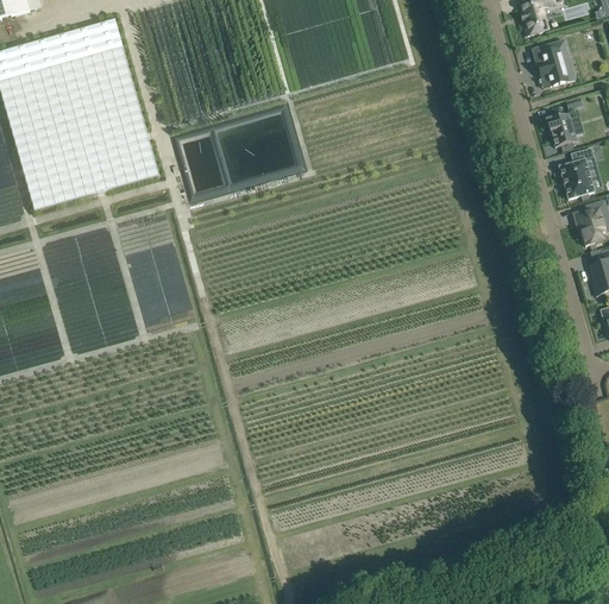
[(0,0),(0,17),(42,5),(41,0),(0,0)]
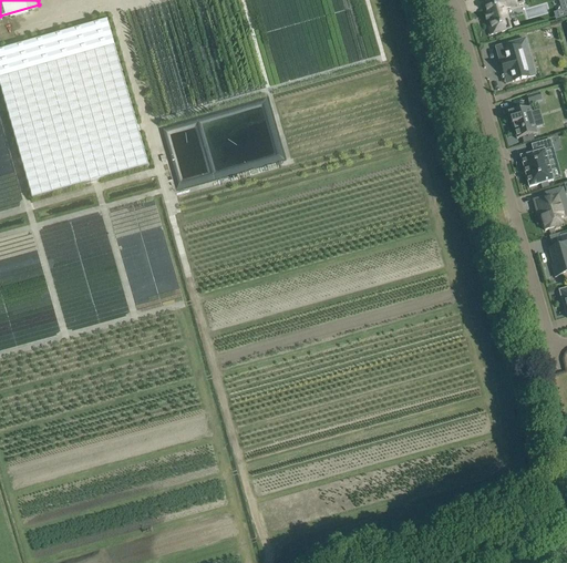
[(484,0),(490,19),(487,19),(491,31),(506,27),(504,17),(507,16),(504,4),(519,0),(484,0)]
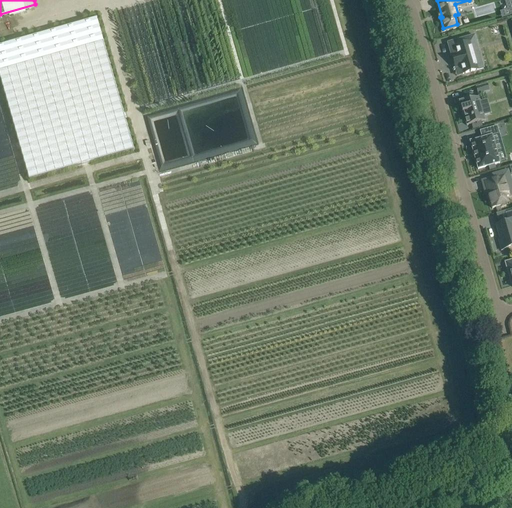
[(96,15),(0,42),(0,74),(29,176),(133,147),(96,15)]
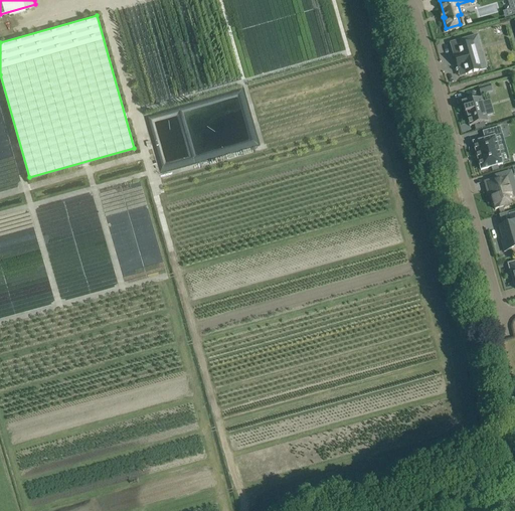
[(465,70),(481,66),(474,44),(480,42),(477,32),(459,37),(460,40),(457,41),(460,52),(456,53),(459,62),(463,61),(465,70)]
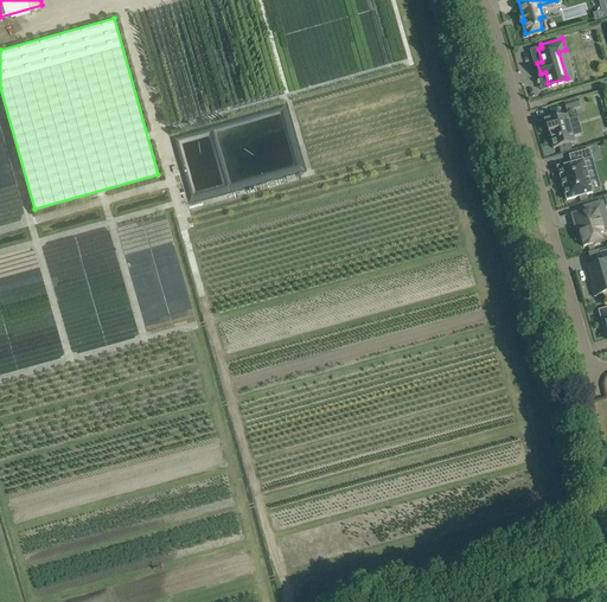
[(580,103),(577,95),(564,100),(566,107),(580,103)]
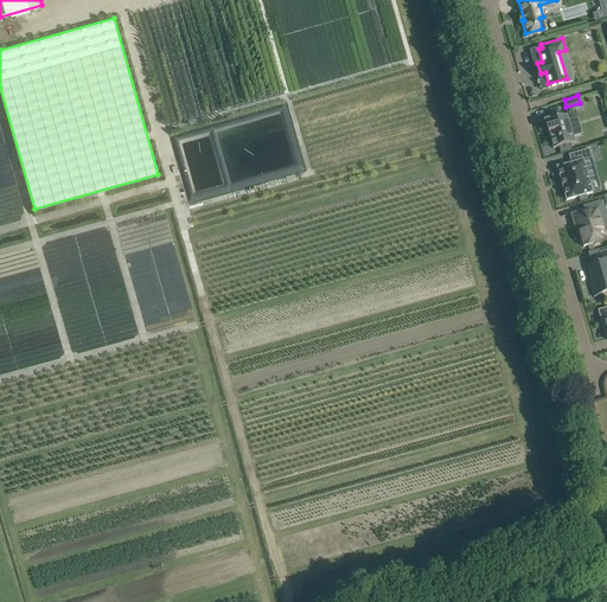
[(554,145),(575,138),(573,132),(572,133),(568,117),(569,116),(567,110),(544,117),(548,129),(549,129),(554,145)]
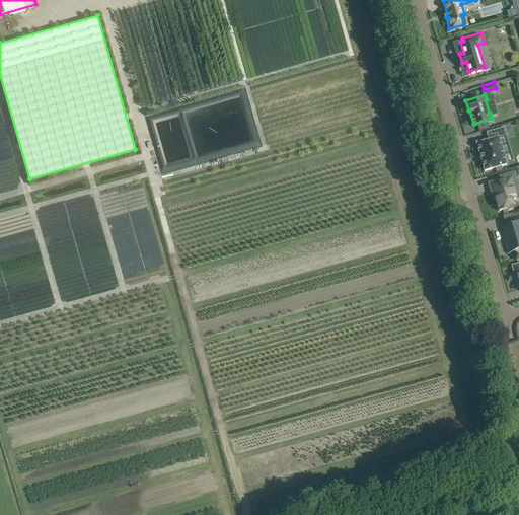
[(486,167),(505,161),(505,162),(506,161),(506,160),(499,135),(506,133),(504,124),(487,129),(489,137),(477,140),(476,140),(476,141),(485,166),(485,167),(486,167)]
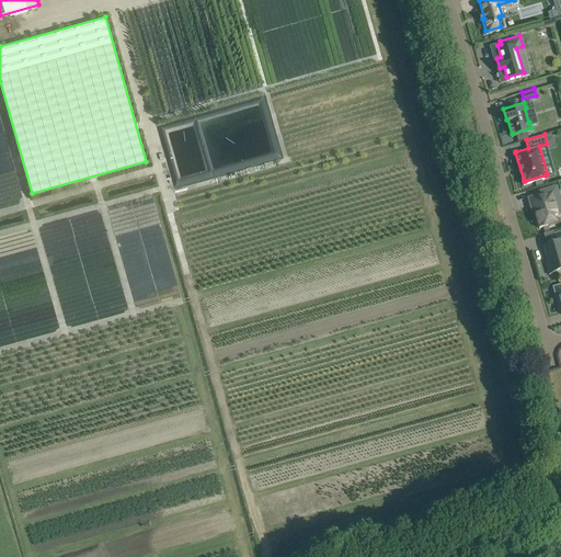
[(539,191),(530,193),(534,207),(539,224),(548,222),(554,219),(552,213),(557,211),(556,204),(560,202),(560,199),(557,182),(539,188),(539,191)]
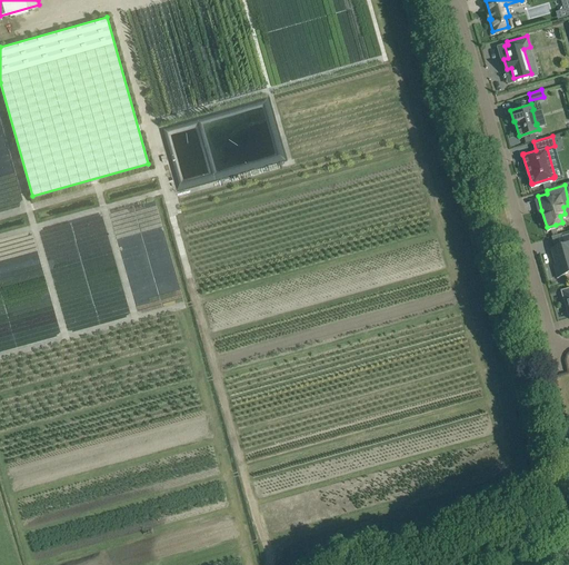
[(568,230),(561,233),(565,243),(551,247),(556,263),(553,263),(557,274),(568,270),(568,230)]
